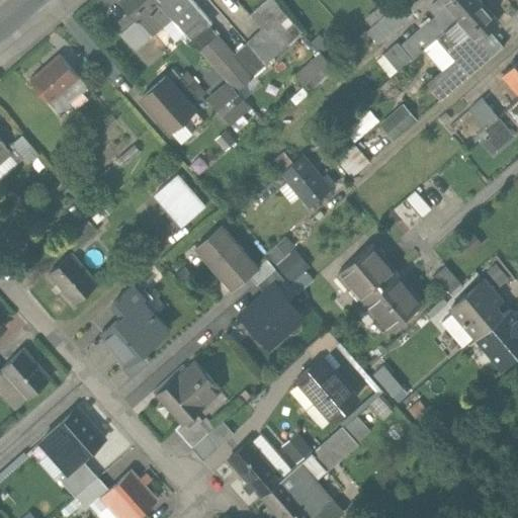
[(154,42),(175,23),(153,0),(121,0),(117,3),(154,42)]
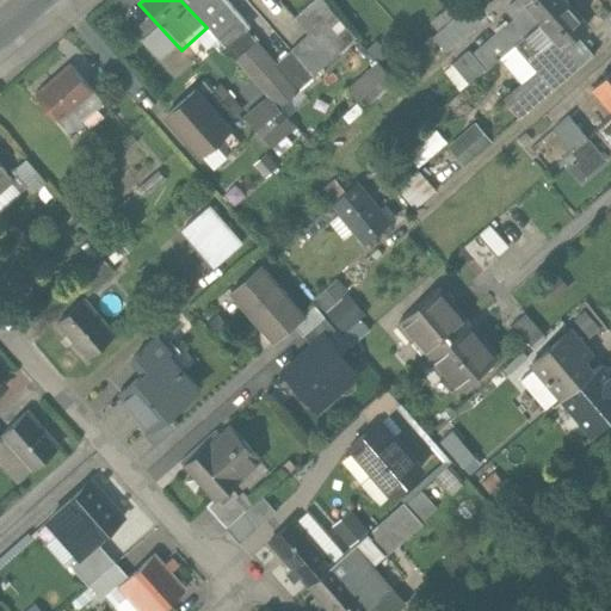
[(222,0),(180,0),(207,28),(227,50),(250,29),(222,0)]
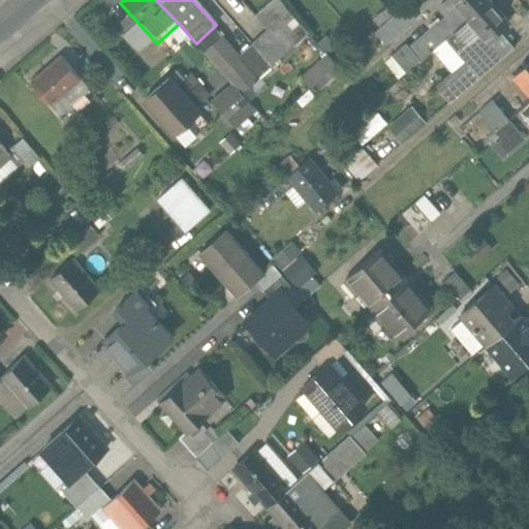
[(243,0),(269,30),(288,51),(306,35),(274,0),(243,0)]
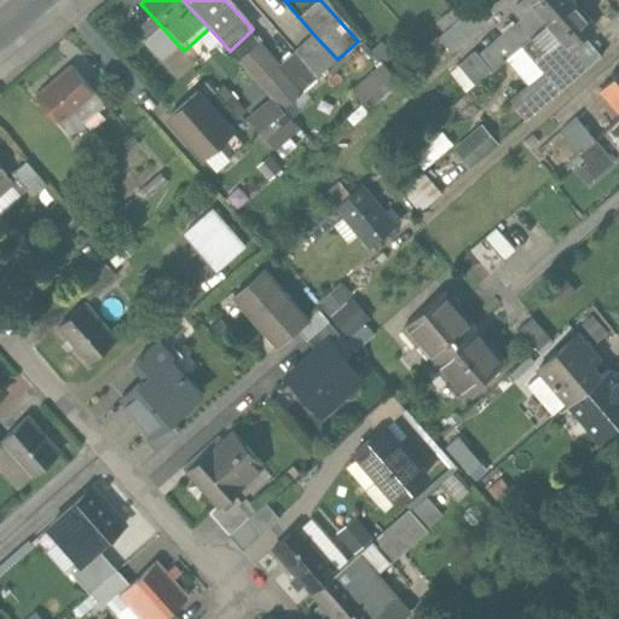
[(468,0),(439,24),(446,33),(485,0),(468,0)]
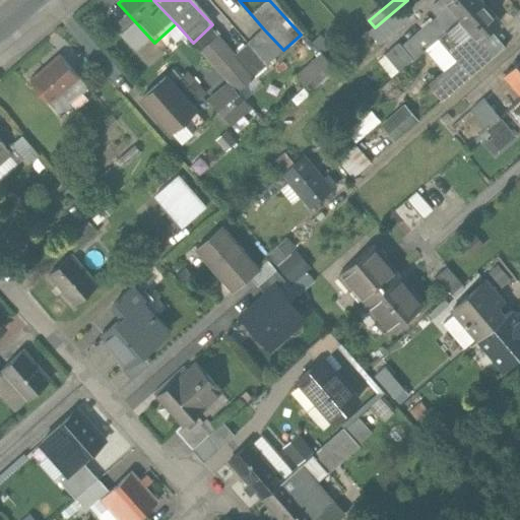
[(370,31),(380,45),(423,10),(418,5),(425,0),(407,0),(375,27),(370,31)]
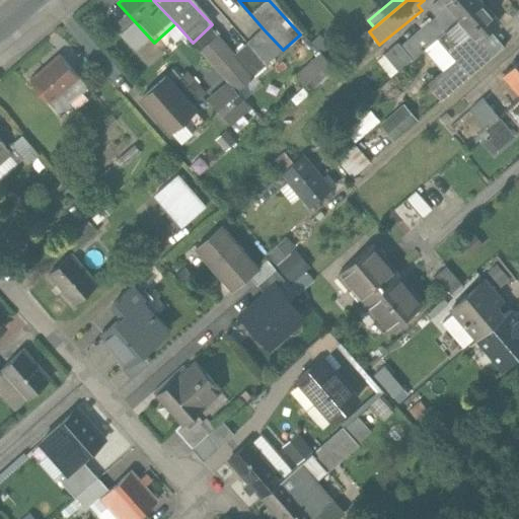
[(462,20),(444,0),(438,0),(431,6),(439,15),(451,29),(462,20)]
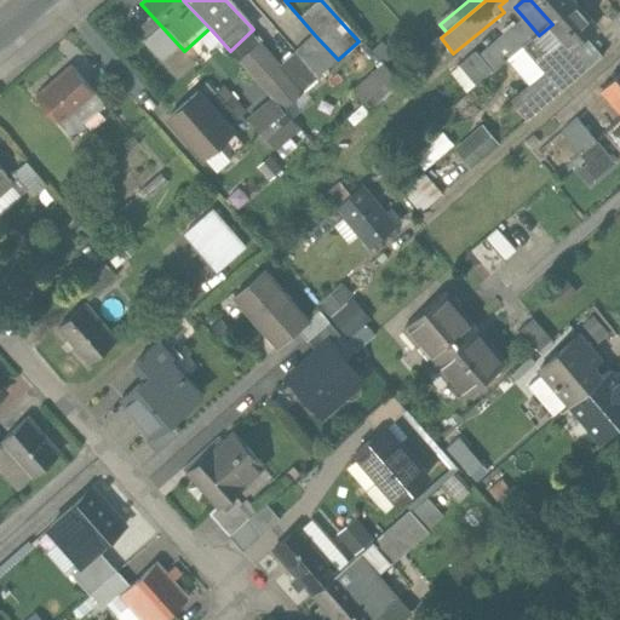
[(530,0),(552,24),(578,3),(575,0),(530,0)]
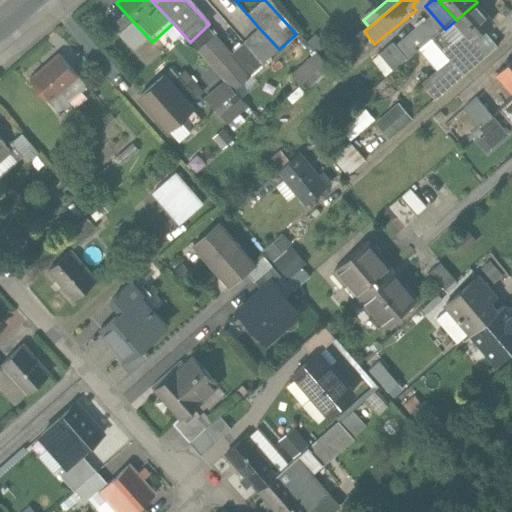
[(477,2),(456,20),(474,40),(484,32),(495,22),(477,2)]
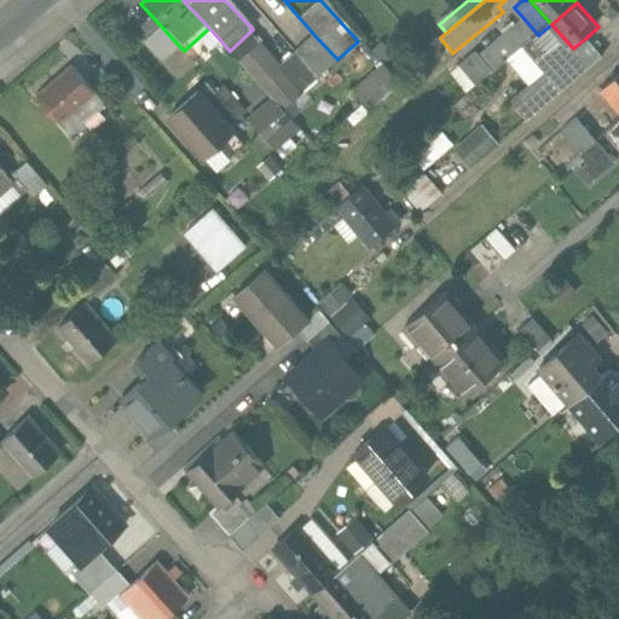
[(538,35),(524,18),(480,56),(478,53),(453,74),(472,94),(525,48),(538,35)]
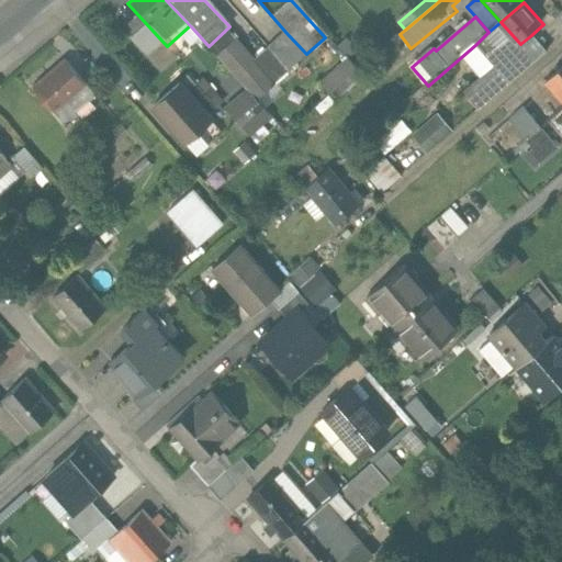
[(501,22),(489,32),(508,56),(520,44),(501,22)]
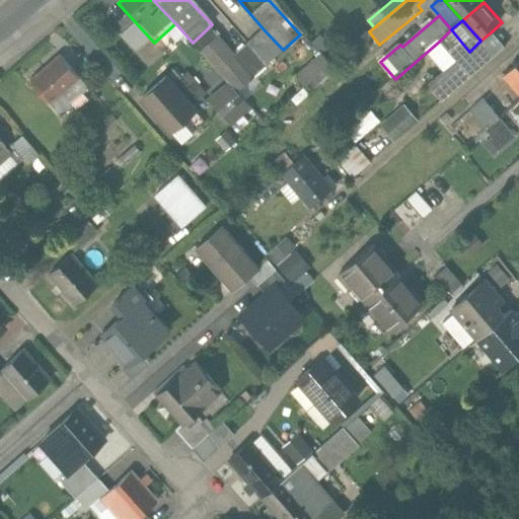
[(238,53),(212,24),(193,43),(234,87),(237,90),(256,73),(238,53)]
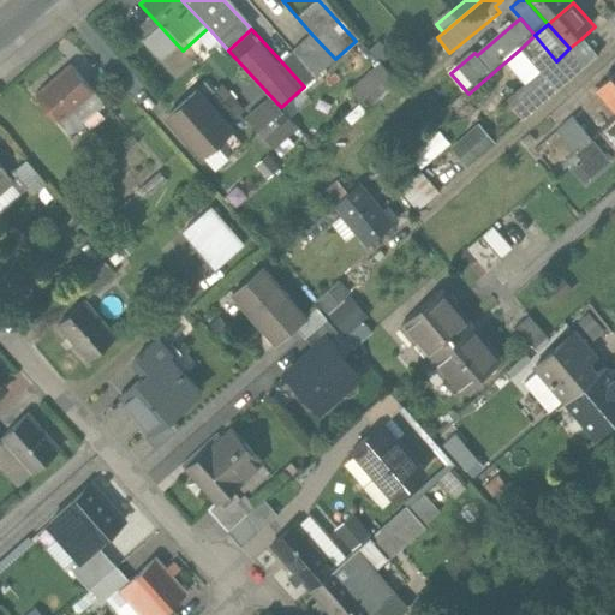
[(312,35),(282,63),(304,87),(335,59),(312,35)]
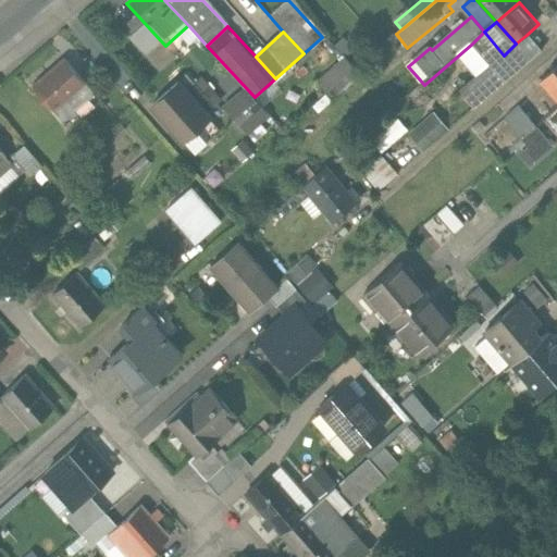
[(491,64),(507,82),(531,60),(516,44),(504,56),(484,32),(472,44),(474,47),(491,64)]
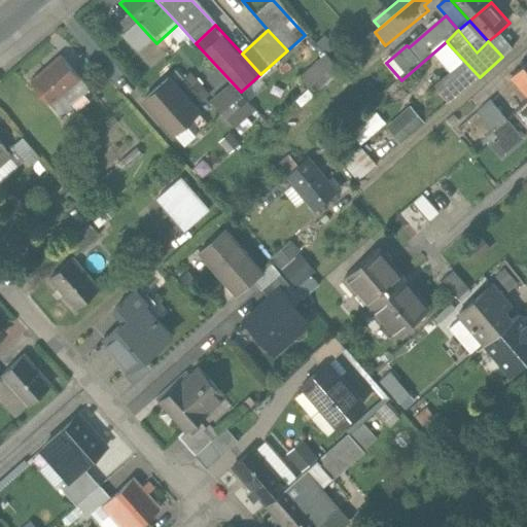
[(488,41),(502,57),(513,47),(498,33),(488,41)]
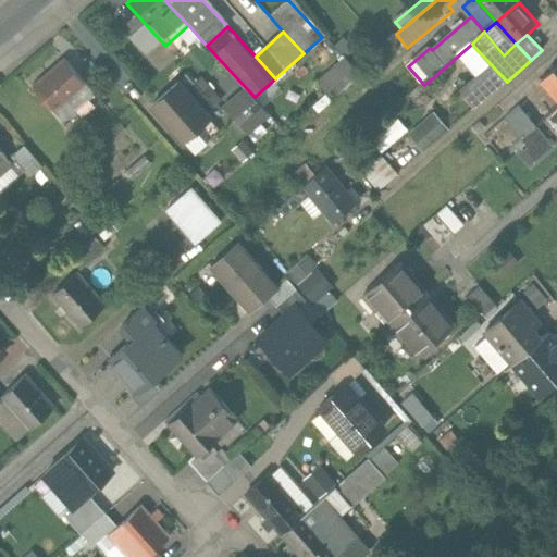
[(491,64),(474,47),(465,56),(480,73),(491,64)]
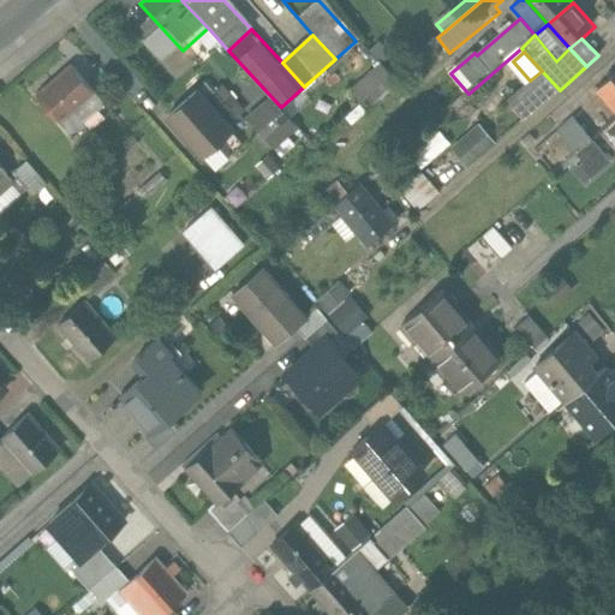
[(65,61),(27,96),(53,125),(91,91),(65,61)]
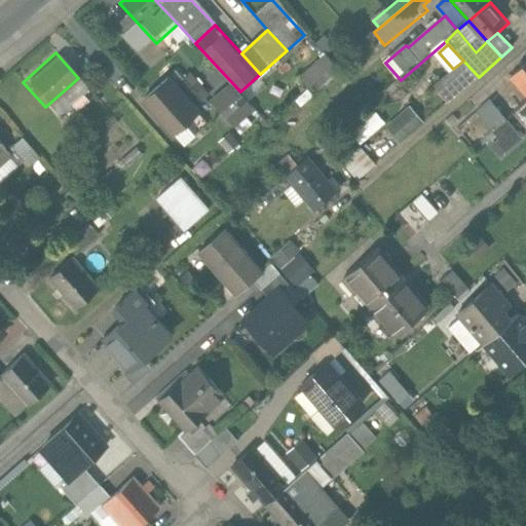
[(301,77),(317,95),(342,73),(326,54),(301,77)]
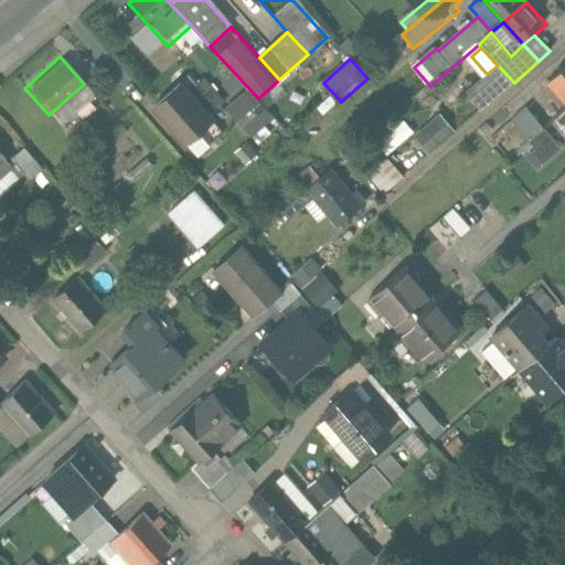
[(564,64),(547,80),(564,98),(564,64)]
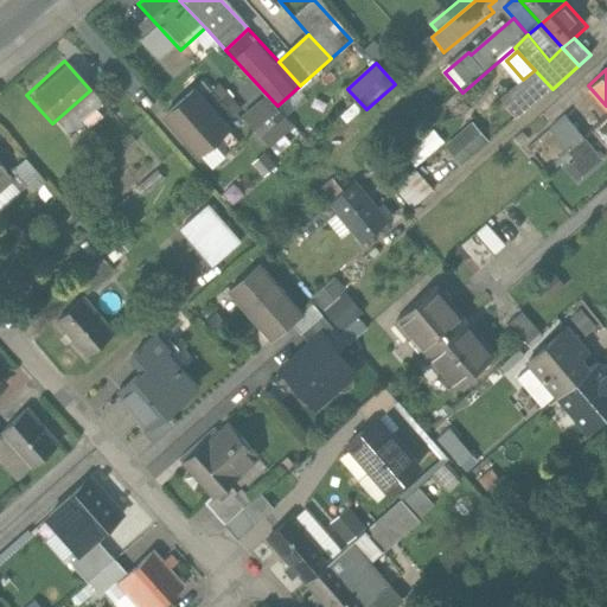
[(500,98),(518,119),(553,89),(535,70),(523,80),(500,98)]
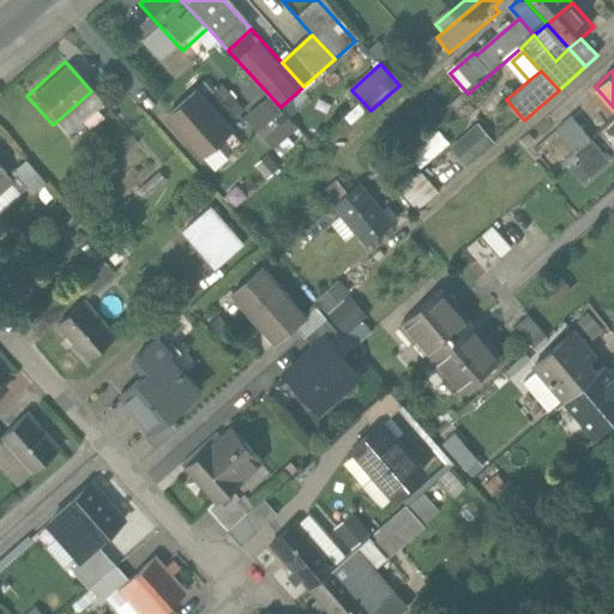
[(242,128),(204,85),(169,114),(208,158),(242,128)]
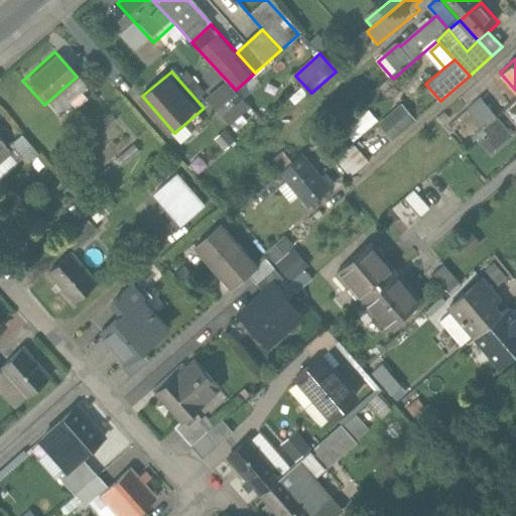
[(231,125),(251,108),(233,87),(213,104),(231,125)]
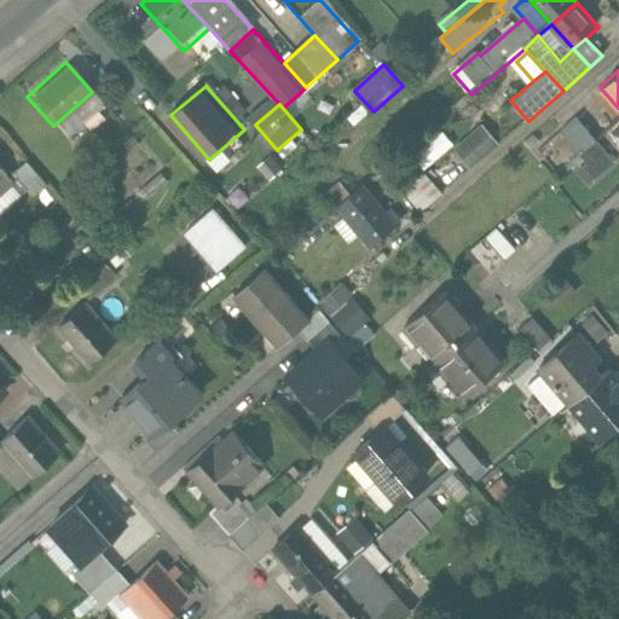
[(578,156),(597,140),(577,117),(557,133),(578,156)]
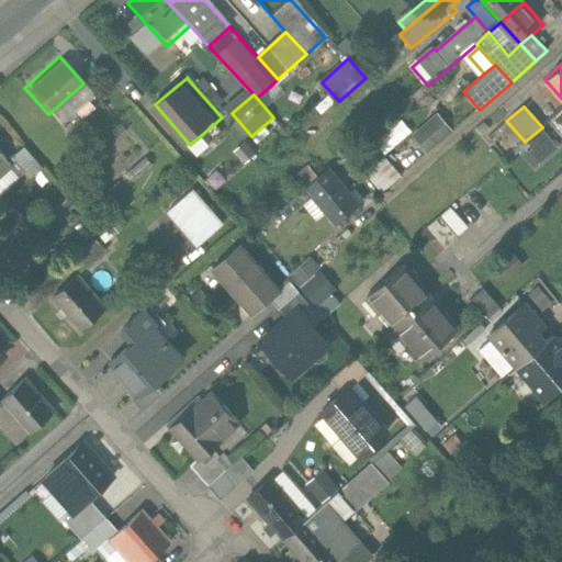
[(441,112),(411,138),(426,156),(457,130),(441,112)]
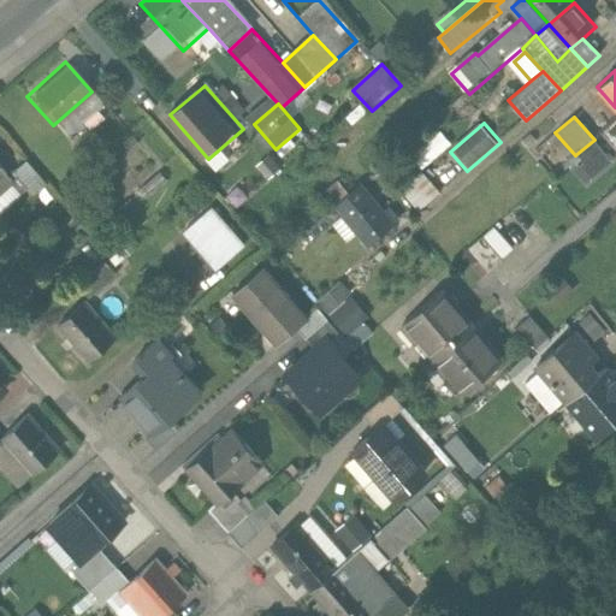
[(612,160),(594,140),(575,155),(564,164),(582,185),(612,160)]
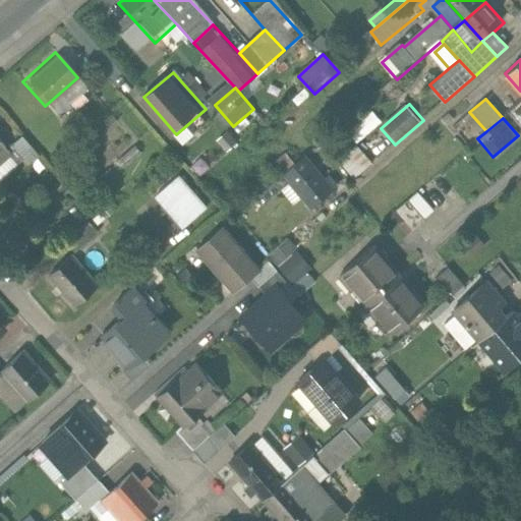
[(238,145),(228,133),(221,140),(231,152),(238,145)]
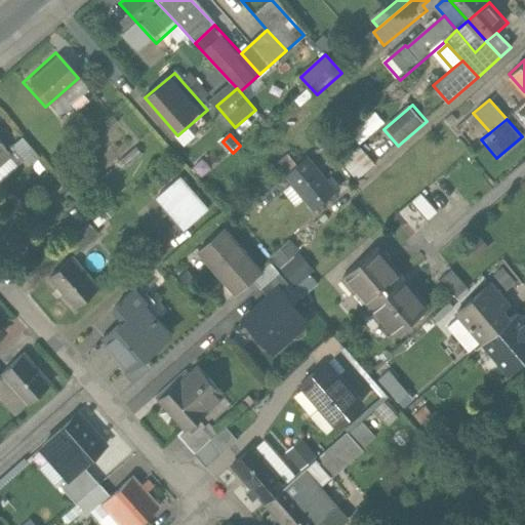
[(10,154),(17,161),(30,150),(18,137),(10,146),(14,150),(10,154)]
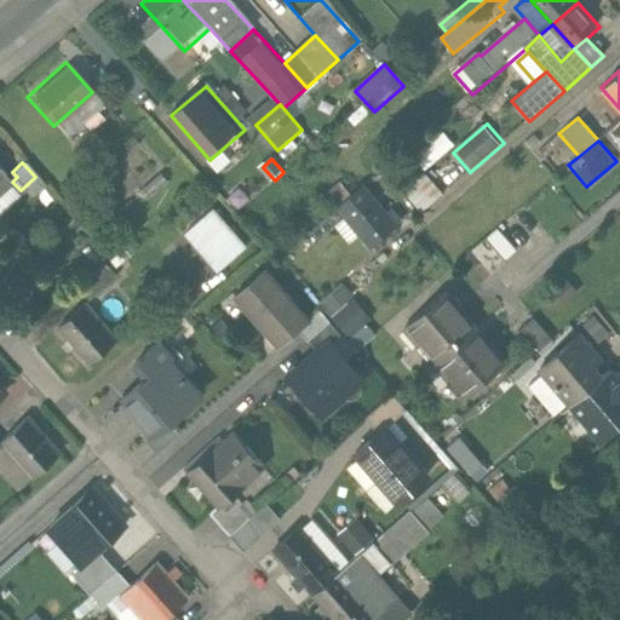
[(0,167),(0,210),(21,190),(12,182),(0,167)]
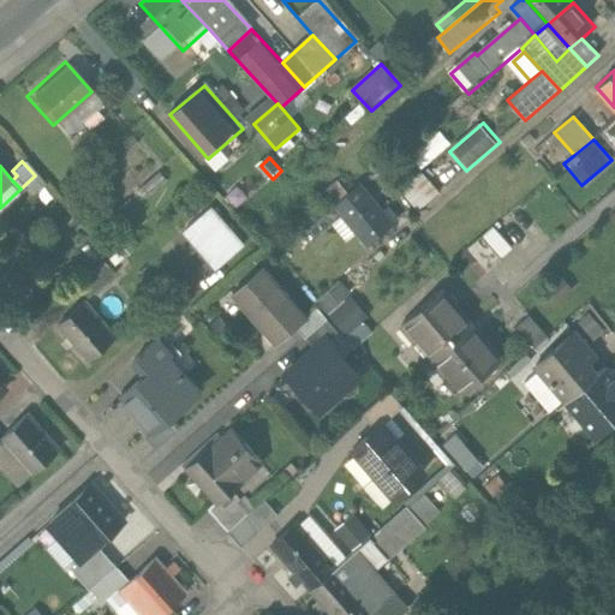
[(419,173),(395,195),(416,218),(441,196),(419,173)]
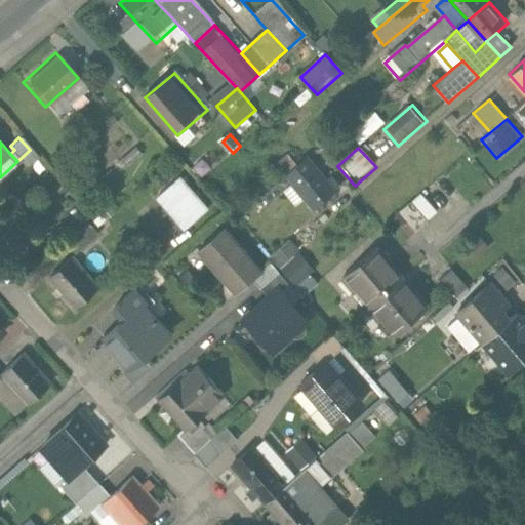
[(291,155),(275,170),(283,179),(284,177),(299,164),(291,155)]
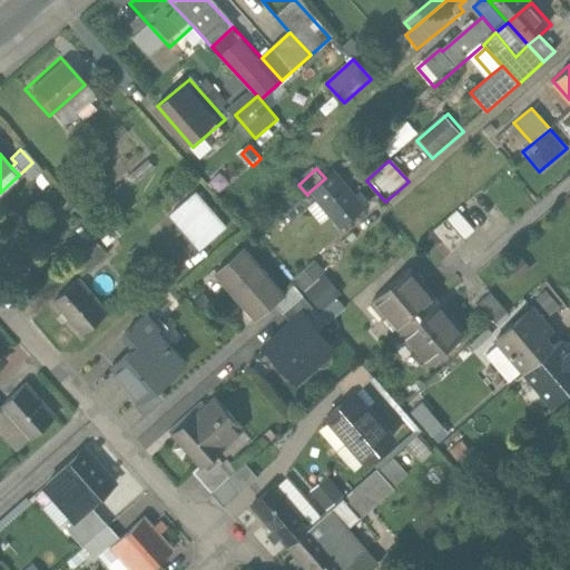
[(333,219),(341,229),(370,204),(360,193),(357,195),(335,169),(325,178),(308,193),(317,202),(333,219)]
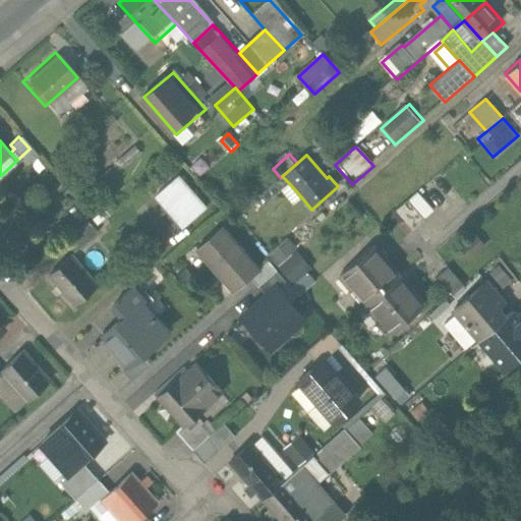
[(181,228),(206,206),(176,173),(152,194),(181,228)]
